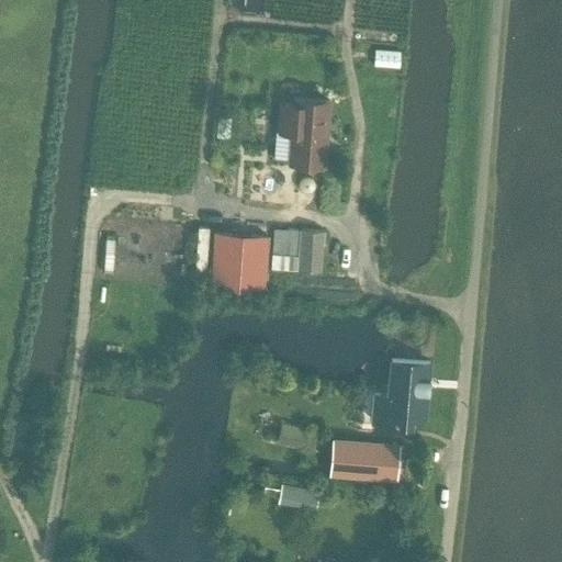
[(375,51),(374,66),(398,68),(400,52),(375,51)]
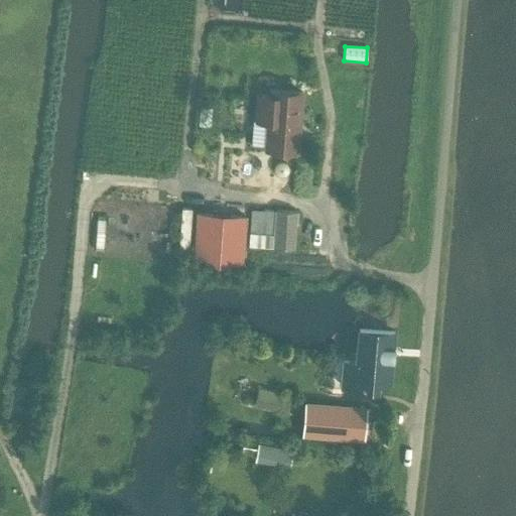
[(255,120),(267,121),(266,148),(297,150),(300,91),(268,90),(268,95),(257,94),(255,120)]
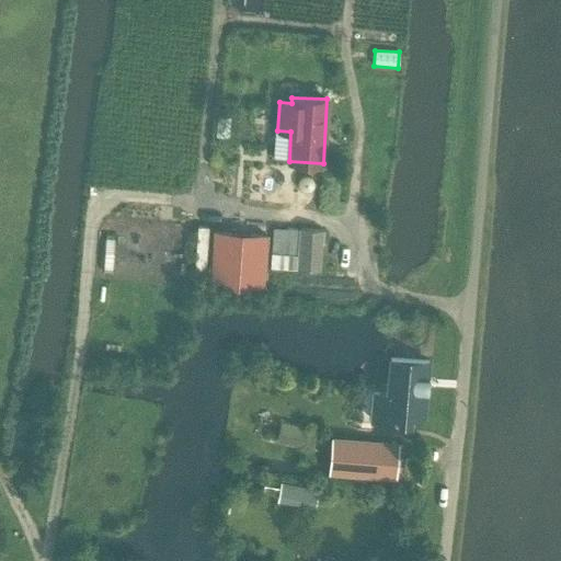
[(272,252),(298,254),(299,228),(274,226),(272,252)]
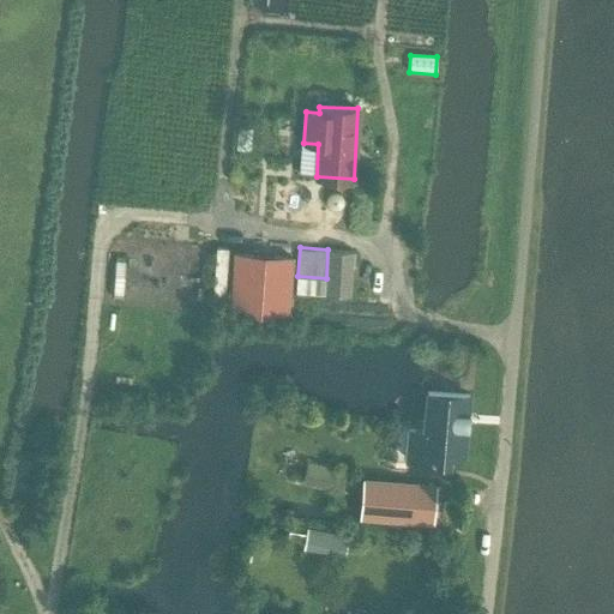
[(327,294),(351,296),(355,251),(330,250),(327,294)]
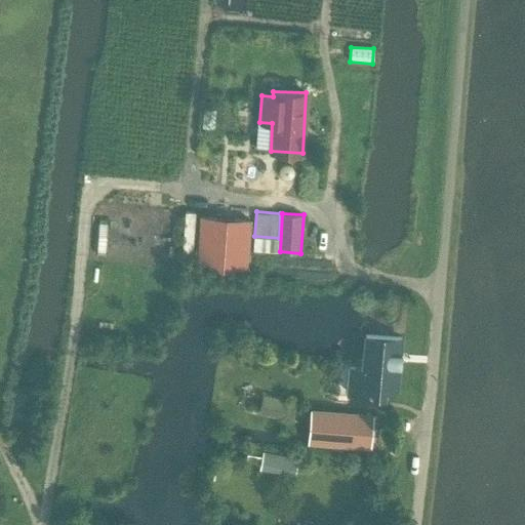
[(199,267),(247,270),(250,218),(202,215),(199,267)]
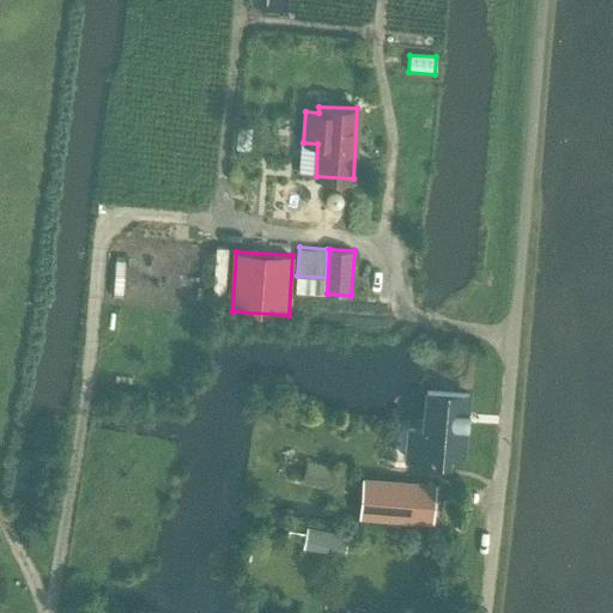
[(429,390),(425,430),(410,429),(407,456),(447,461),(448,453),(463,454),(468,394),(429,390)]
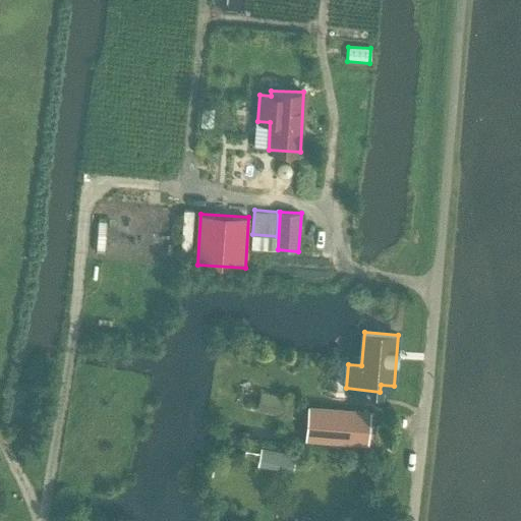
[(366,445),(369,411),(308,406),(305,439),(366,445)]
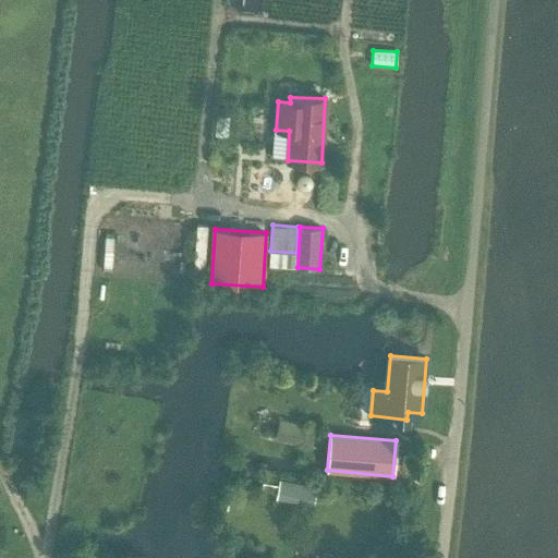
[(279,482),(276,498),(312,505),(315,488),(279,482)]
